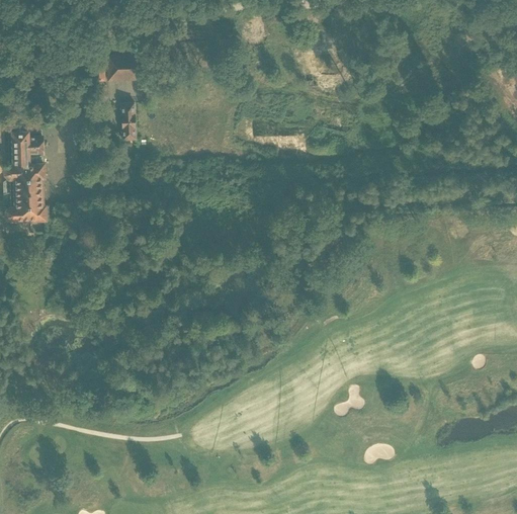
[(145,58),(107,59),(108,84),(146,83),(145,58)]
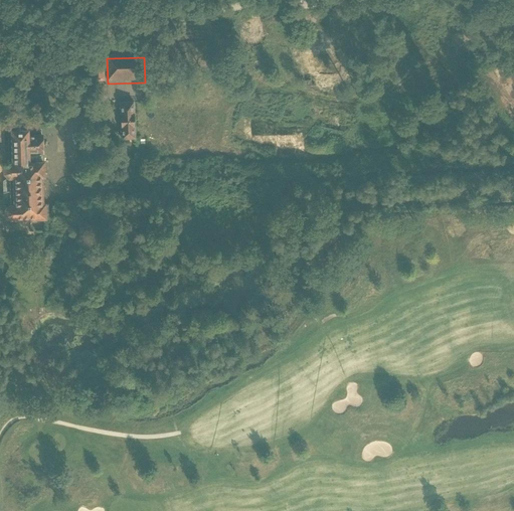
[(104,58),(93,59),(93,84),(105,83),(104,58)]
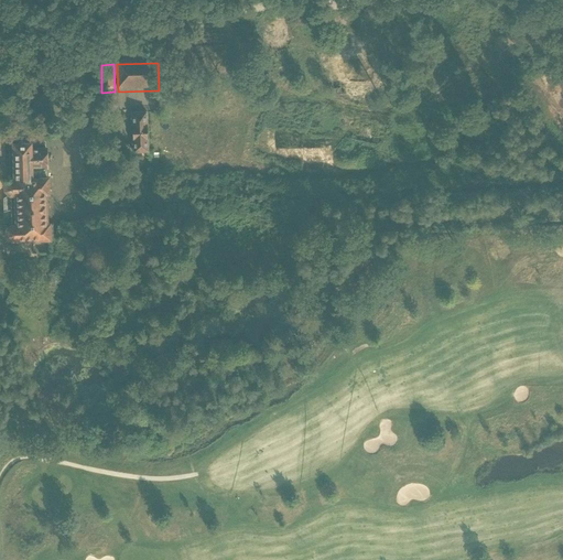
[(147,116),(143,117),(132,117),(133,157),(149,155),(147,116)]
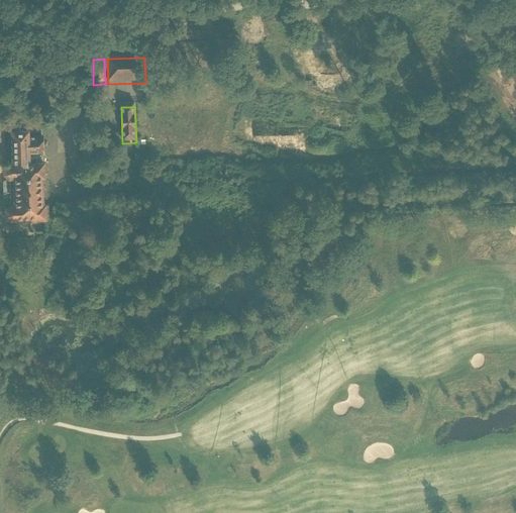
[(43,180),(42,140),(27,140),(27,135),(24,135),(22,134),(18,134),(16,136),(8,136),(9,169),(6,172),(6,178),(10,181),(11,210),(7,214),(7,219),(11,223),(48,221),(47,209),(42,209),(42,199),(43,199),(42,190),(41,190),(41,180),(43,180)]
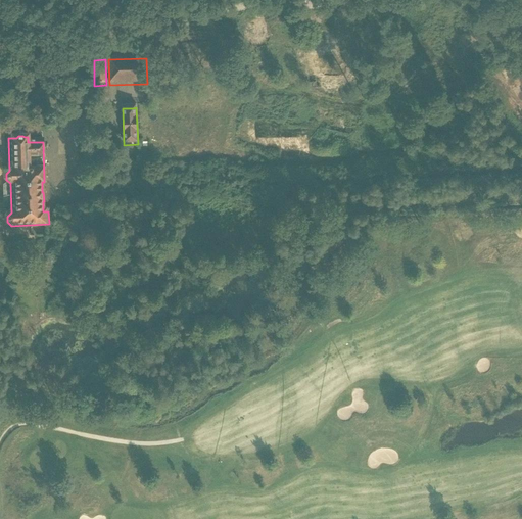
[(51,257),(45,257),(43,262),(47,269),(51,269),(54,263),(51,257)]
